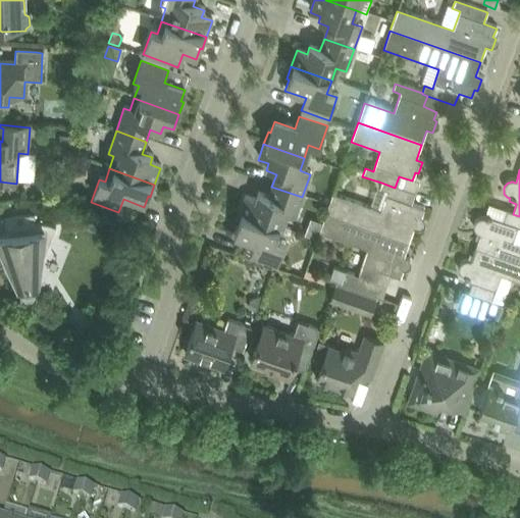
[(420,219),(423,210),(410,206),(414,194),(395,188),(381,183),(379,190),(386,193),(380,212),(331,195),(325,214),(408,244),(413,229),(419,231),(423,220),(420,219)]
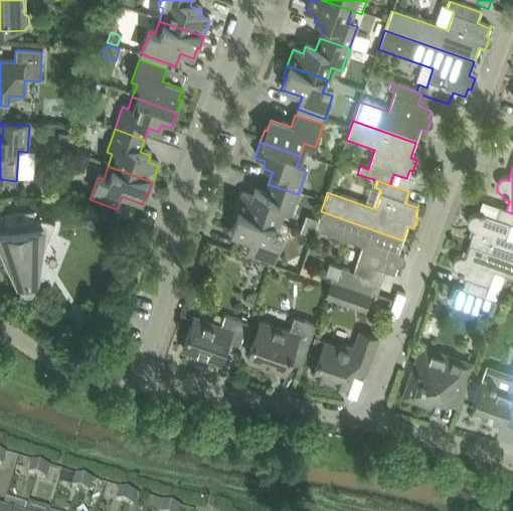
[(290,216),(298,194),(268,184),(264,195),(253,192),(251,198),(241,195),(235,211),(276,225),(280,212),(290,216)]
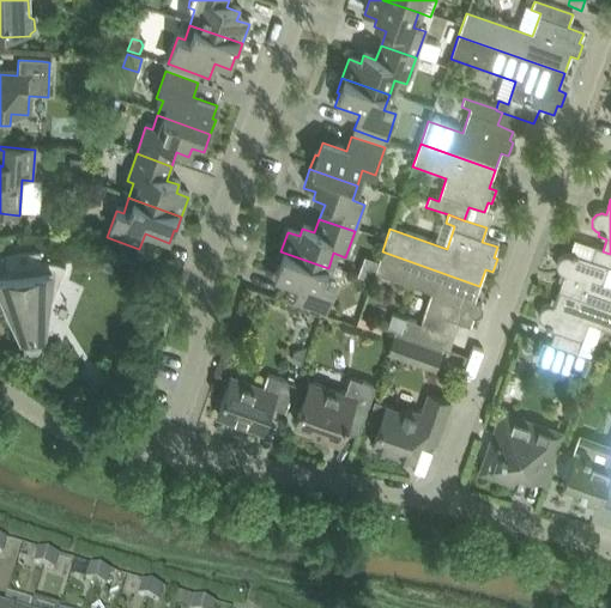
[(610,254),(603,251),(582,244),(574,242),(569,255),(572,256),(570,259),(568,259),(567,257),(564,257),(563,259),(561,259),(560,260),(558,261),(557,262),(556,265),(556,266),(556,268),(556,269),(556,272),(557,273),(558,274),(560,275),(562,277),(563,277),(558,293),(610,311),(610,289),(600,286),(606,268),(610,269),(610,254)]
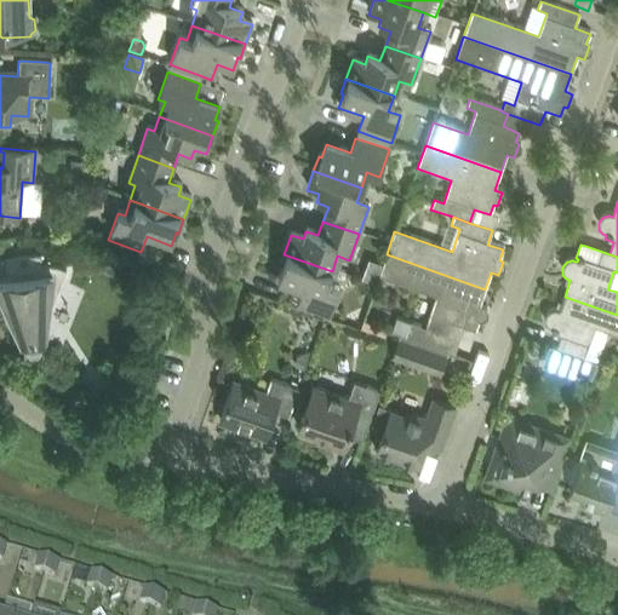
[(330,319),(339,291),(326,286),(332,271),(284,254),(279,269),(281,270),(276,282),(302,291),(296,306),(319,314),(330,319)]
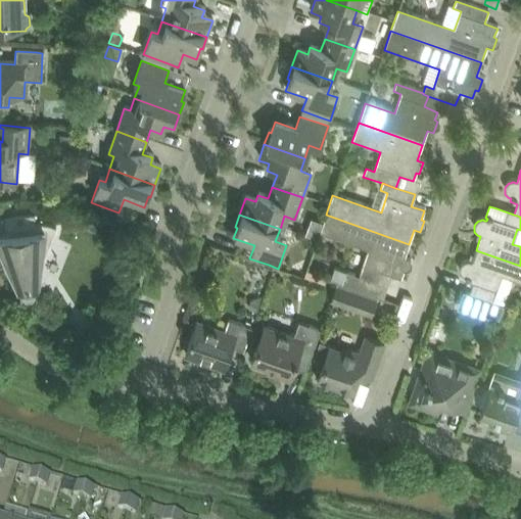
[(326,215),(319,234),(367,251),(362,267),(358,278),(345,274),(341,286),(363,293),(367,281),(382,287),(386,276),(399,280),(403,272),(406,273),(410,262),(404,260),(409,244),(326,215)]
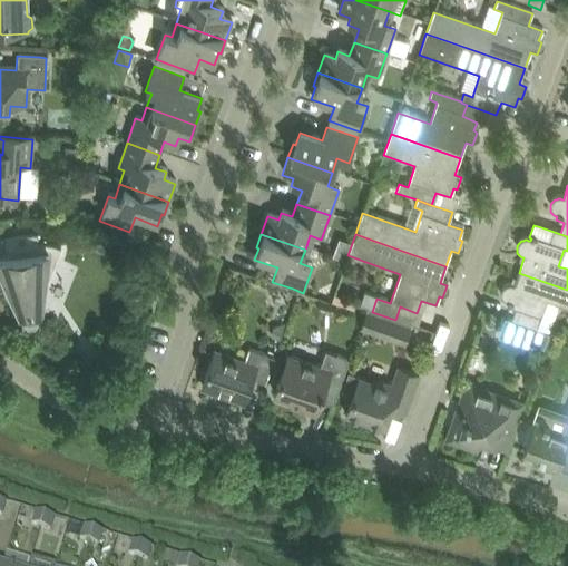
[(40,246),(39,237),(0,242),(0,243),(2,243),(5,261),(0,261),(0,272),(3,280),(2,283),(2,286),(2,290),(3,293),(5,296),(6,300),(7,303),(9,306),(11,309),(13,312),(16,314),(18,316),(21,319),(19,320),(23,329),(25,330),(26,331),(27,332),(29,333),(30,333),(32,333),(33,332),(36,331),(37,330),(38,329),(38,328),(39,325),(42,293),(60,251),(57,249),(54,247),(50,246),(47,246),(43,246),(40,246)]
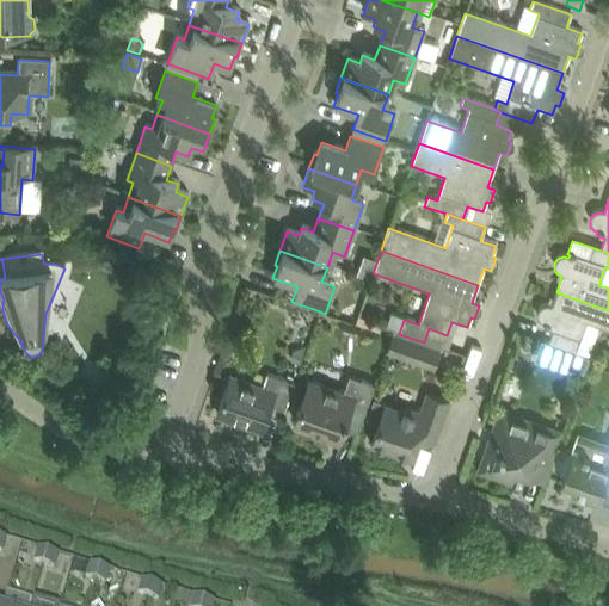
[(536,315),(536,317),(536,319),(537,321),(539,322),(540,323),(541,325),(542,326),(545,326),(543,329),(552,333),(547,345),(570,353),(572,354),(574,356),(585,325),(608,332),(608,310),(557,292),(551,308),(548,308),(547,307),(545,307),(543,307),(541,308),(540,309),(539,310),(537,311),(536,314),(536,315)]
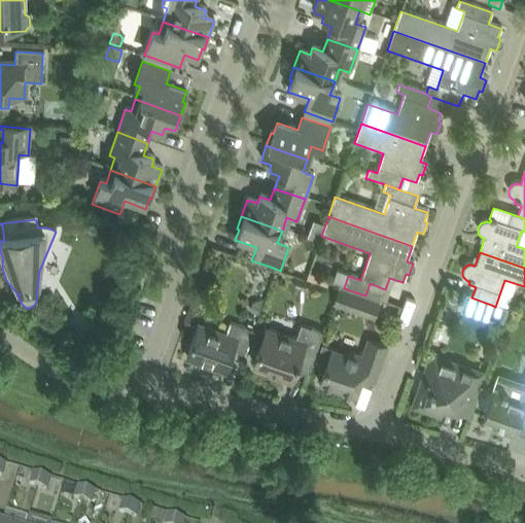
[(325,289),(327,282),(308,276),(305,283),(325,289)]
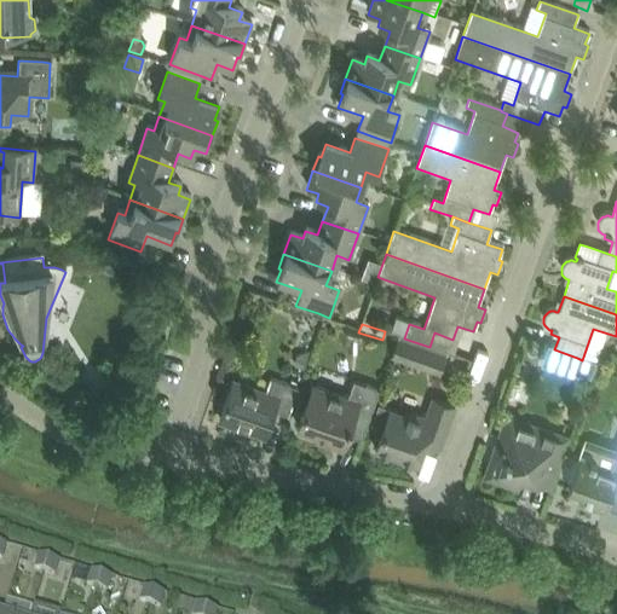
[(398,336),(390,359),(437,376),(445,353),(430,347),(404,339),(398,336)]
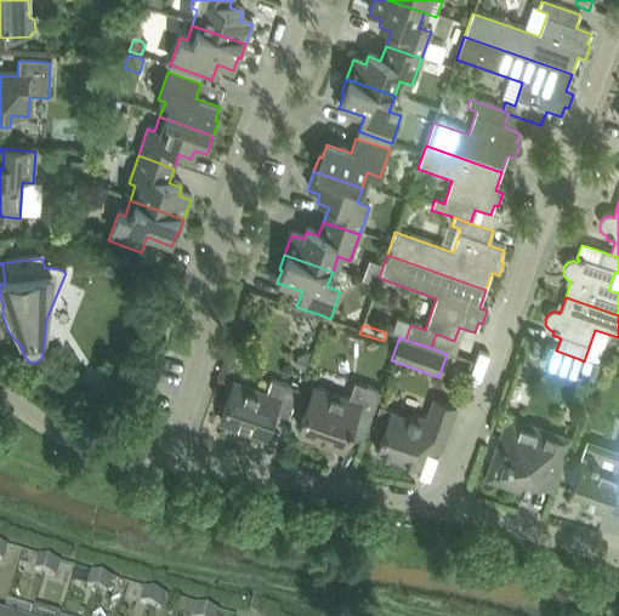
[(295,360),(293,368),(295,370),(304,374),(306,364),(295,360)]
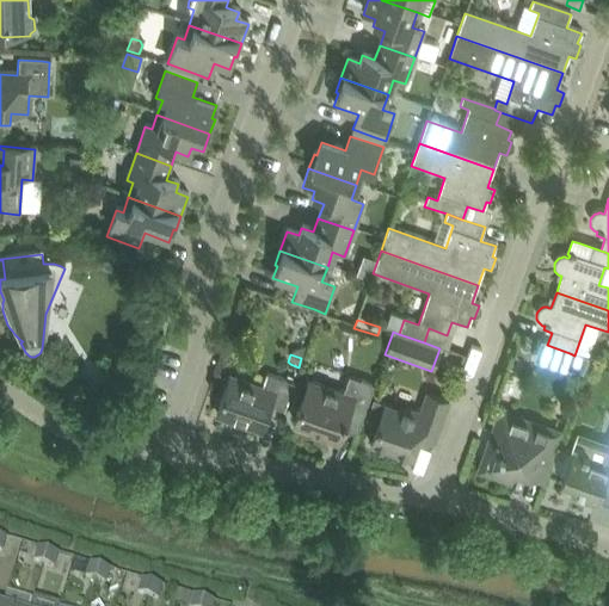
[(572,354),(566,370),(580,376),(586,359),(574,356),(572,354)]
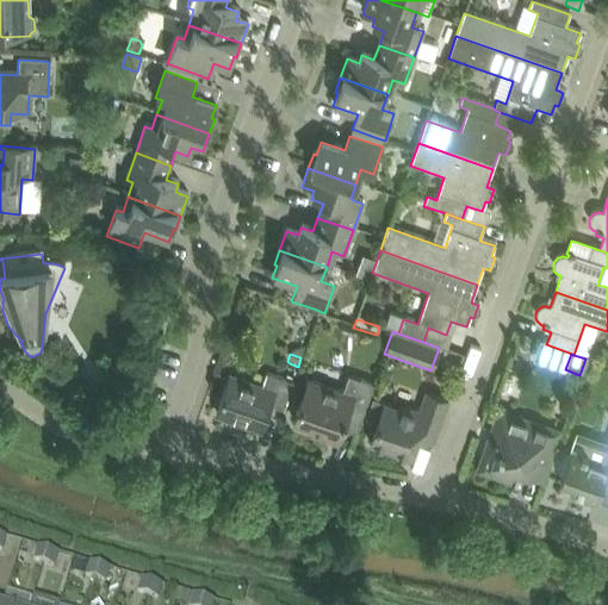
[(283,412),(291,390),(292,385),(266,375),(260,391),(228,379),(215,416),(261,432),(270,407),(283,412)]
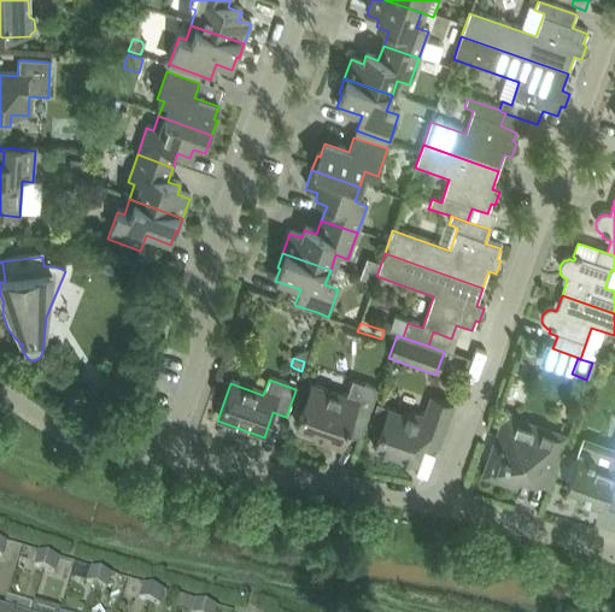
[(304,406),(296,429),(315,436),(314,440),(322,443),(341,449),(346,436),(359,441),(367,421),(376,392),(351,382),(345,400),(310,388),(304,406)]
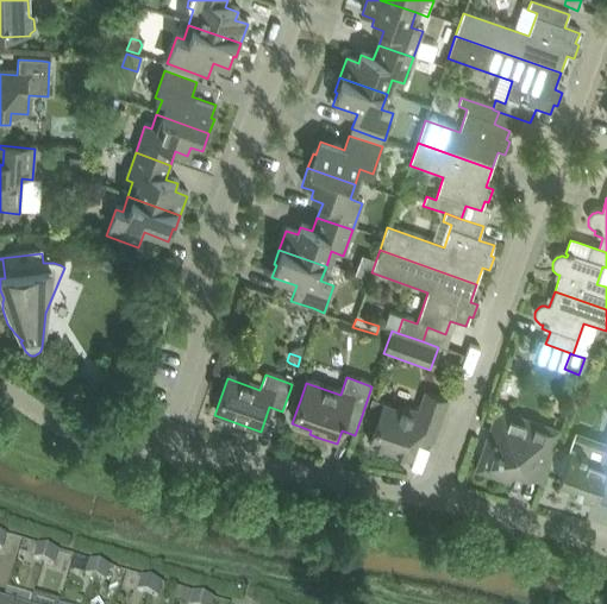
[(373,402),(365,422),(375,426),(368,446),(410,460),(417,439),(432,444),(446,403),(424,395),(418,414),(404,409),(401,413),(382,406),(373,402)]
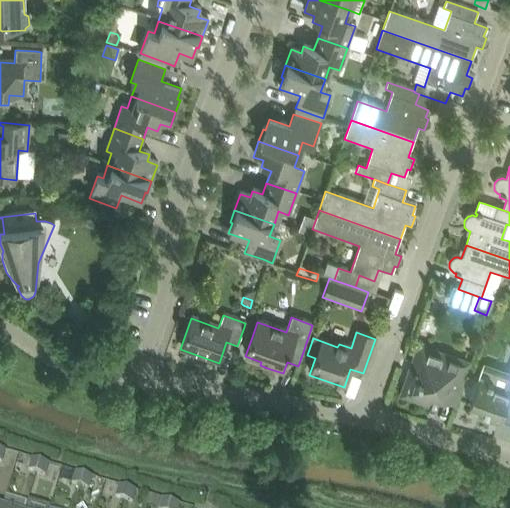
[(415,357),(402,395),(428,405),(431,397),(452,405),(454,396),(461,378),(465,365),(444,357),(418,348),(415,357)]
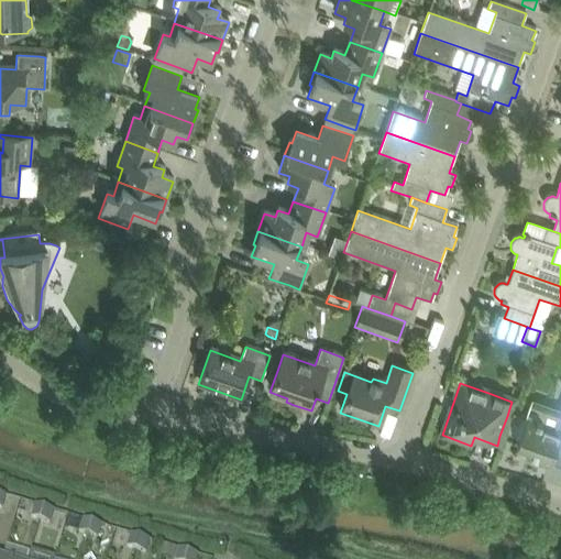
[(524,427),(516,448),(527,452),(524,460),(549,469),(553,456),(560,458),(560,412),(560,413),(549,408),(542,425),(526,419),(524,427)]
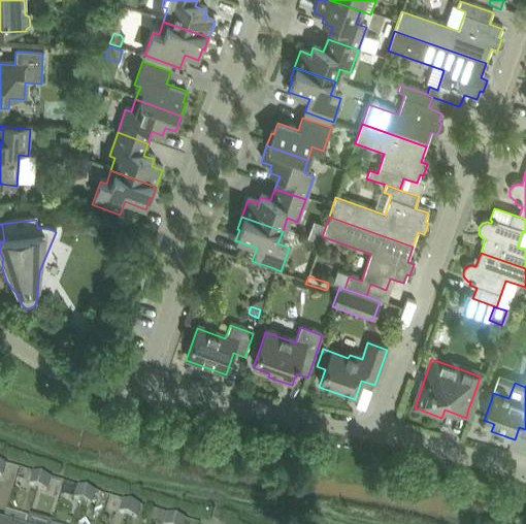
[(34,494),(38,482),(28,479),(25,492),(34,494)]
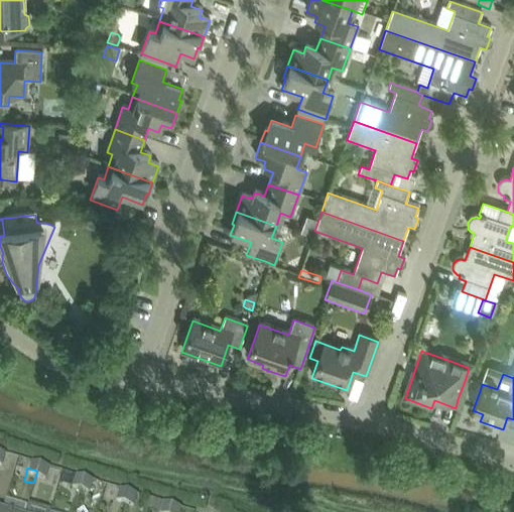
[(40,486),(44,473),(37,471),(33,483),(40,486)]
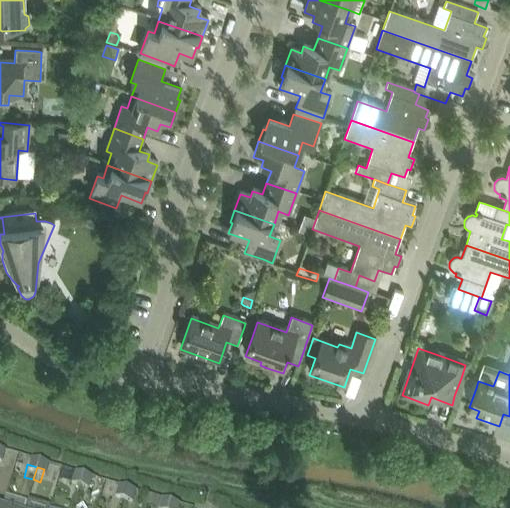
[(77,493),(80,481),(72,478),(68,491),(77,493)]
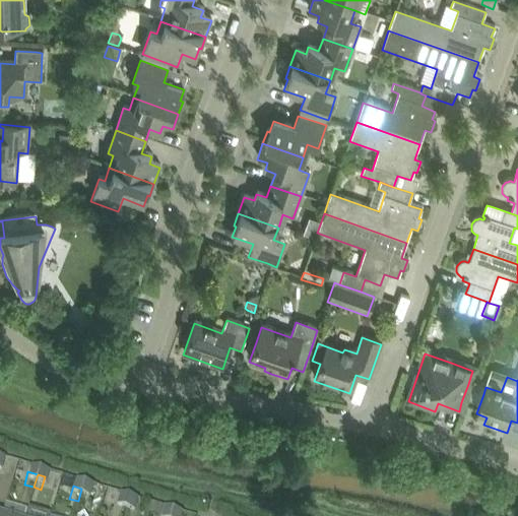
[(86,504),(89,491),(81,489),(78,501),(86,504)]
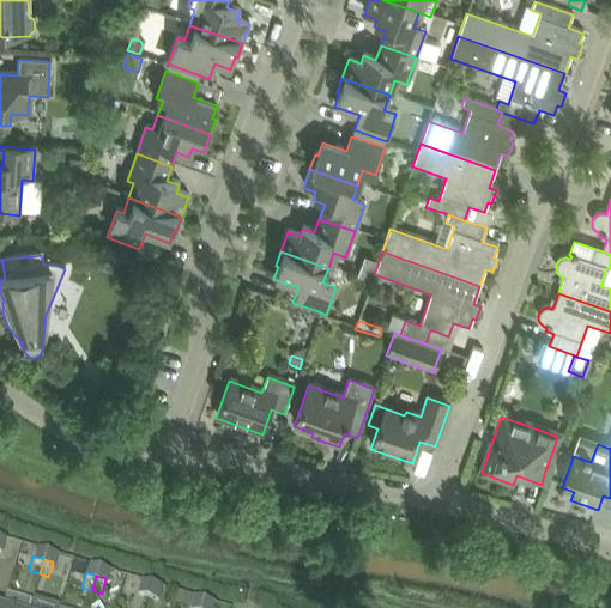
[(144,607),(149,591),(138,589),(133,603),(144,607)]
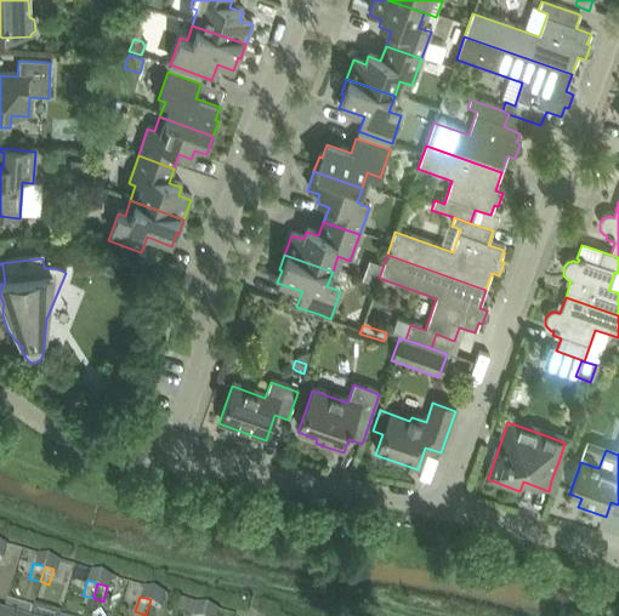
[(155,615),(159,603),(151,599),(146,615),(155,615)]
